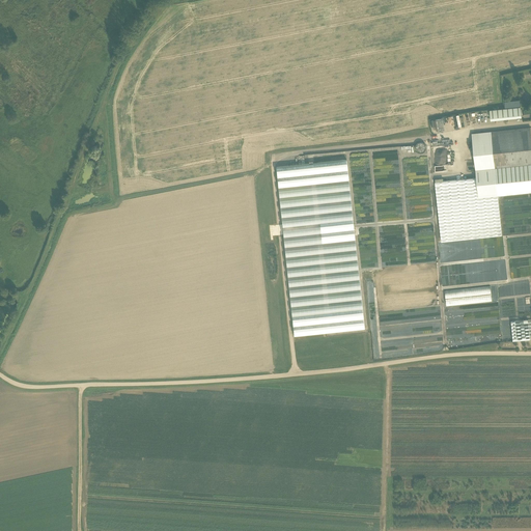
[(510,108),(511,118),(522,117),(521,107),(510,108)]
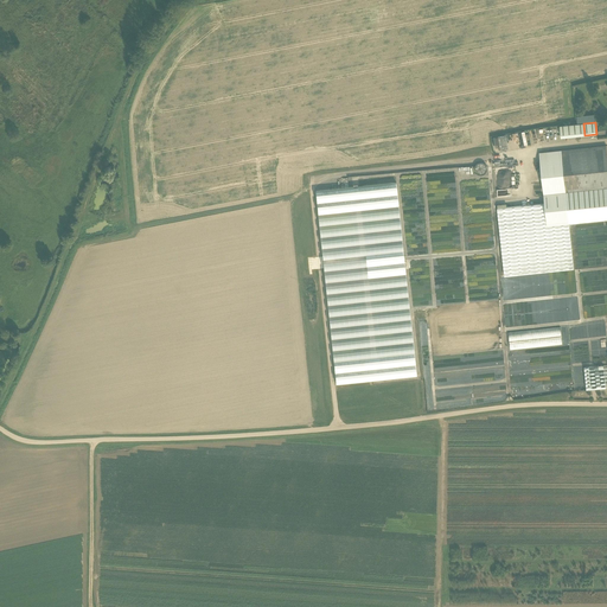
[(606,151),(606,146),(561,151),(540,153),(544,203),(547,225),(569,224),(606,219),(606,151)]
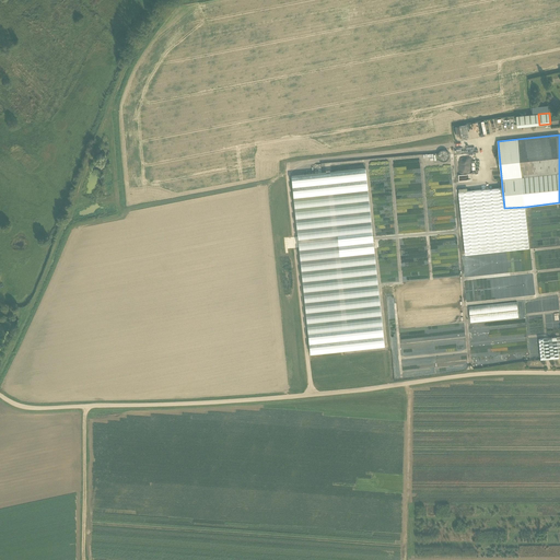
[(452,159),(453,156),(453,155),(452,154),(451,152),(451,151),(448,151),(446,150),(444,151),(443,152),(442,152),(442,154),(441,155),(441,156),(442,159),(442,160),(443,161),(444,162),(445,162),(447,162),(450,162),(451,160),(452,159)]
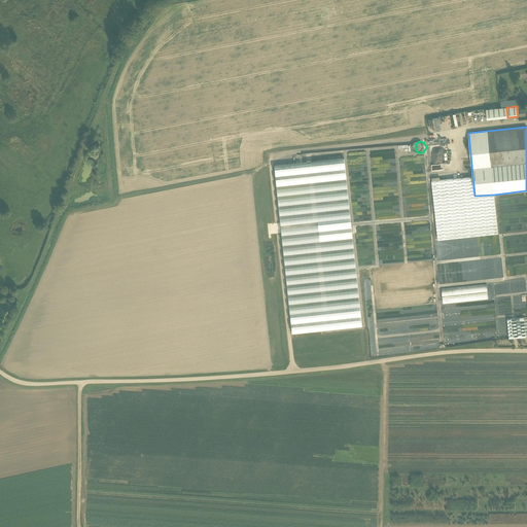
[(395,149),(370,151),(372,174),(376,174),(376,168),(380,167),(380,164),(387,163),(387,166),(396,166),(395,149)]
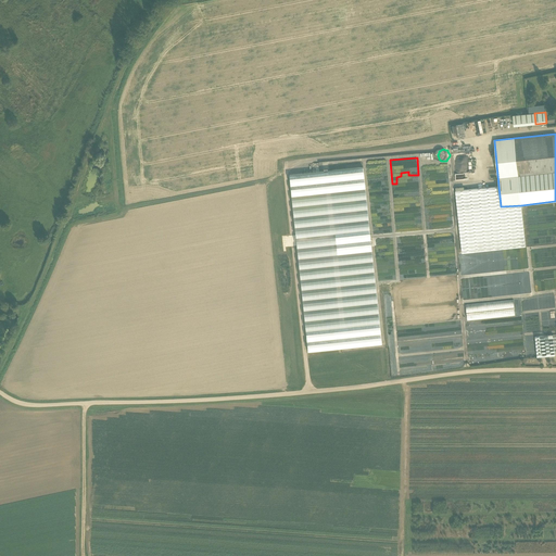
[(421,171),(422,177),(424,178),(436,176),(439,177),(441,177),(441,179),(446,180),(445,184),(447,184),(449,188),(450,189),(447,165),(426,167),(427,168),(421,168),(421,171)]
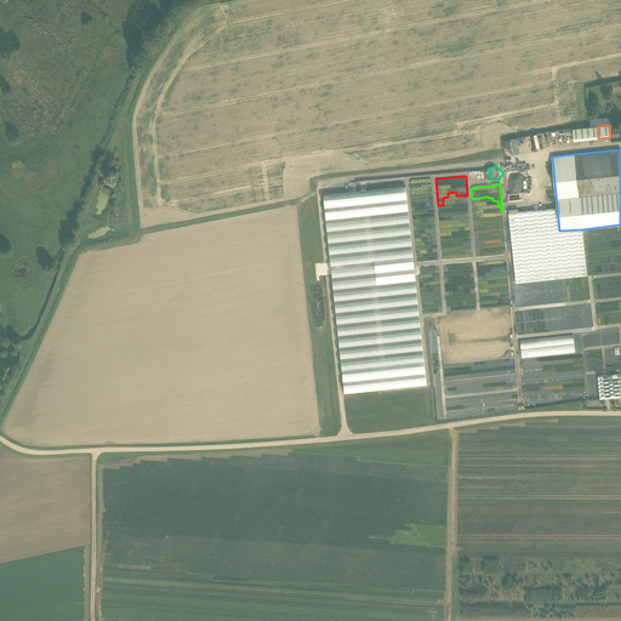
[(323,197),(343,393),(427,385),(405,187),(323,197)]
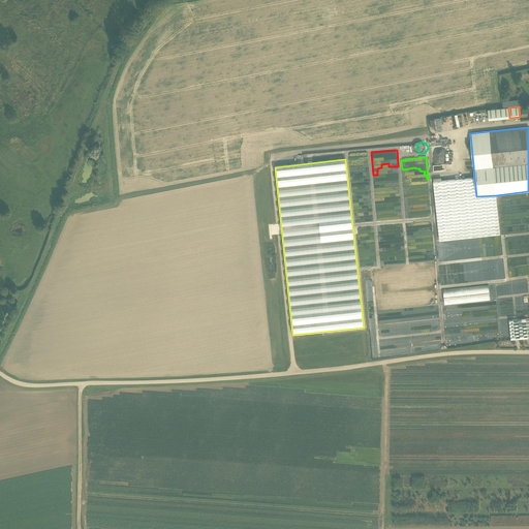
[(434,182),(433,182),(439,241),(500,235),(496,195),(476,196),(474,177),(441,181),(434,182)]
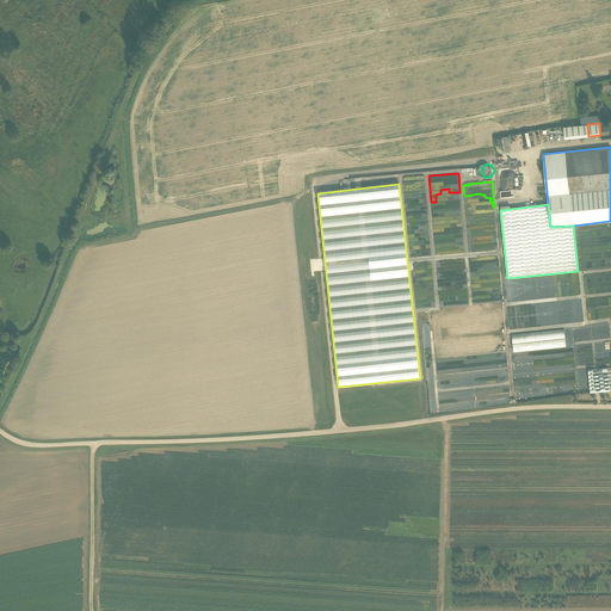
[(512,334),(514,352),(566,347),(565,329),(512,334)]
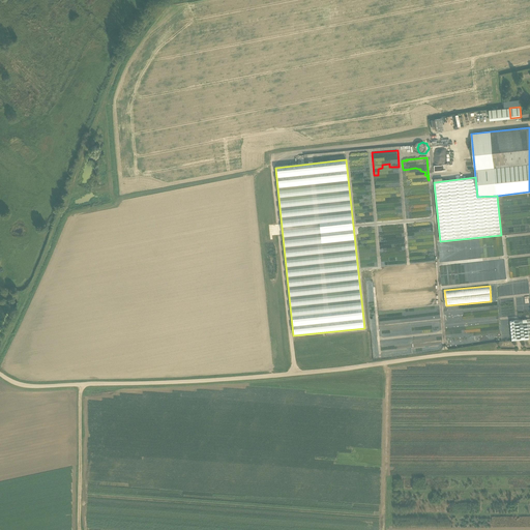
[(529,318),(510,320),(512,341),(529,339),(529,318)]
